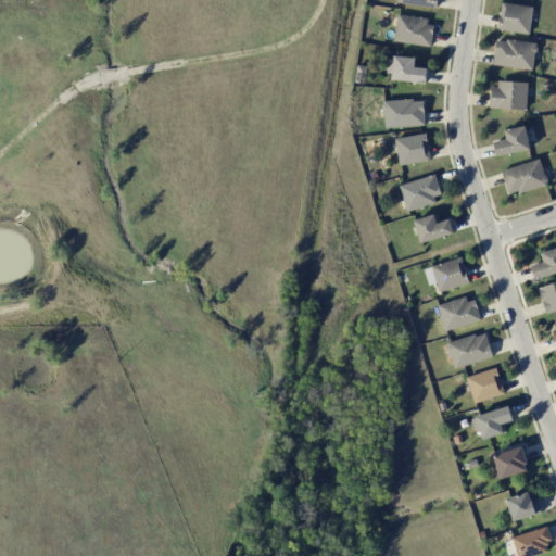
[(530,33),(532,5),(501,3),(498,30),(530,33)]
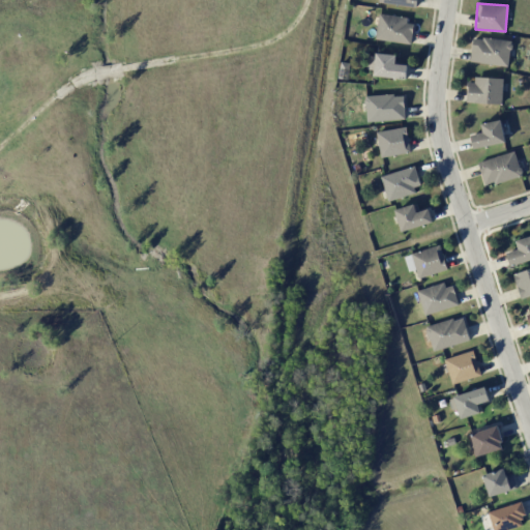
[(414,24),(406,23),(407,18),(379,13),(375,38),(411,43),(414,24)]
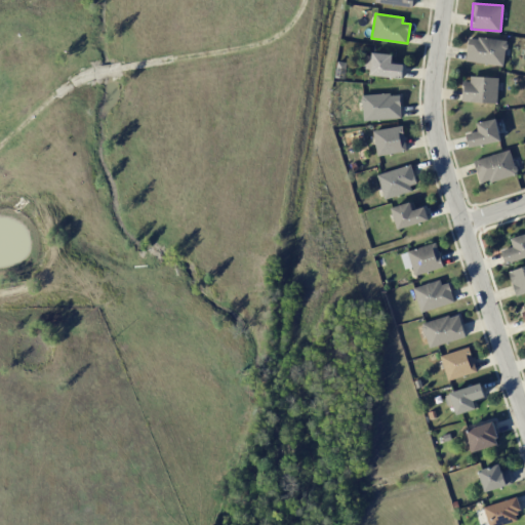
[(507,41),(469,36),(466,61),(502,66),(507,41)]
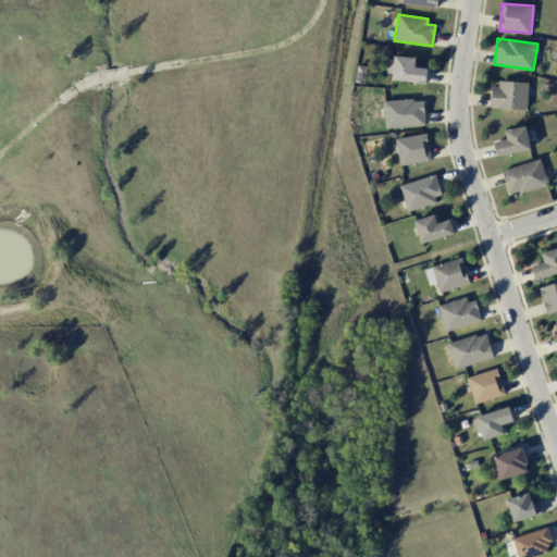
[(416,59),(387,56),(385,73),(393,73),(392,79),(426,83),(428,67),(416,66),(416,59)]
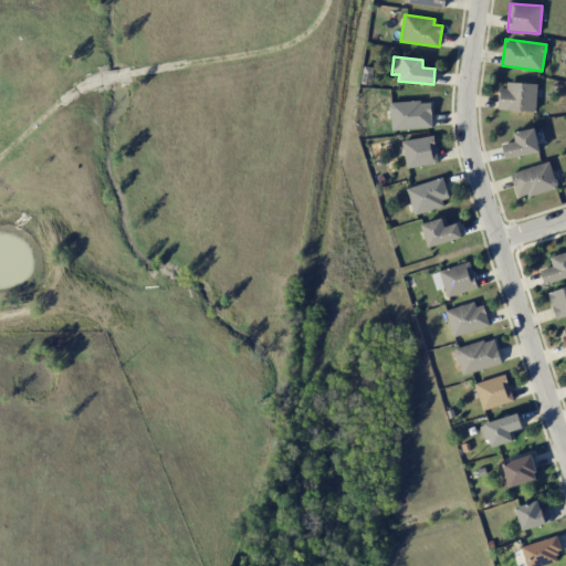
[(536,111),(536,85),(499,83),(498,109),(536,111)]
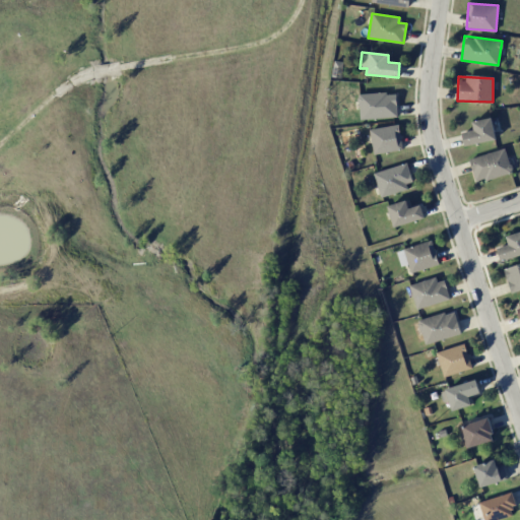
[(397,118),(396,92),(359,93),(359,119),(397,118)]
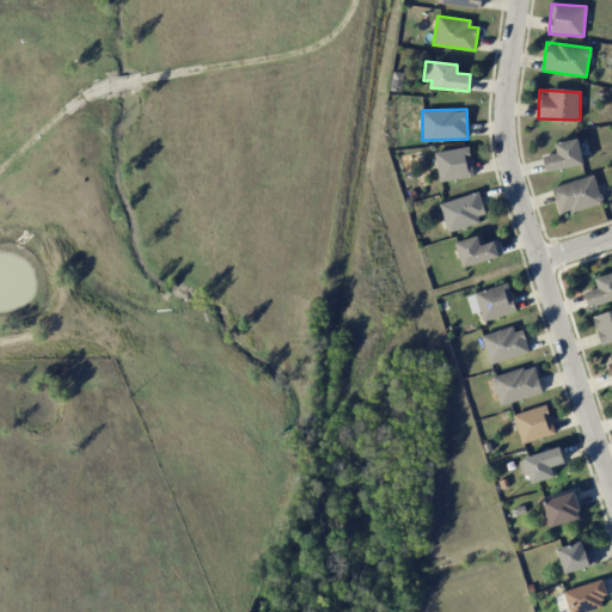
[(556,142),(557,153),(544,154),(545,170),(582,166),(580,139),(556,142)]
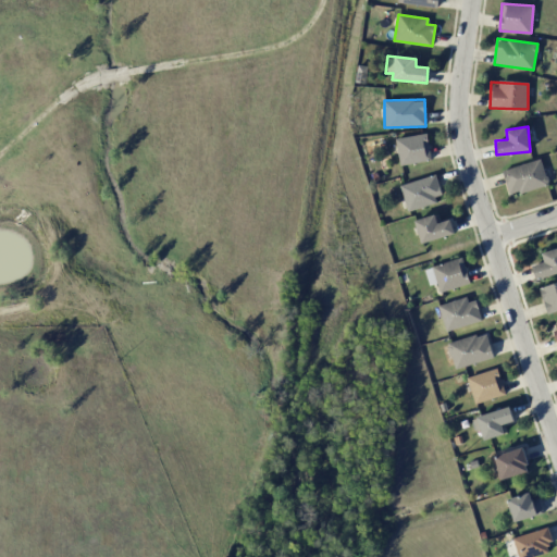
[(396,137),(399,164),(430,161),(428,134),(396,137)]
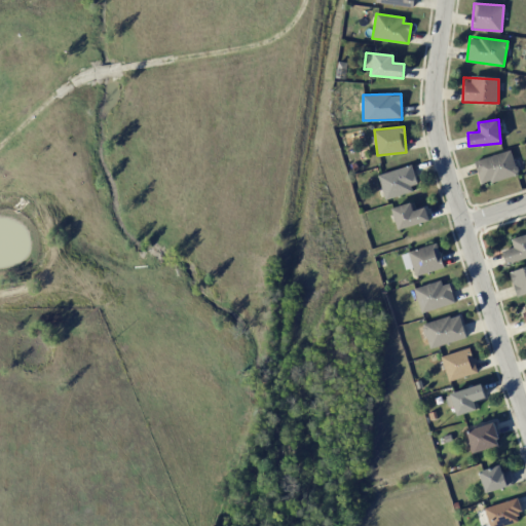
[(474,161),(481,183),(489,181),(490,183),(518,175),(511,150),(474,161)]
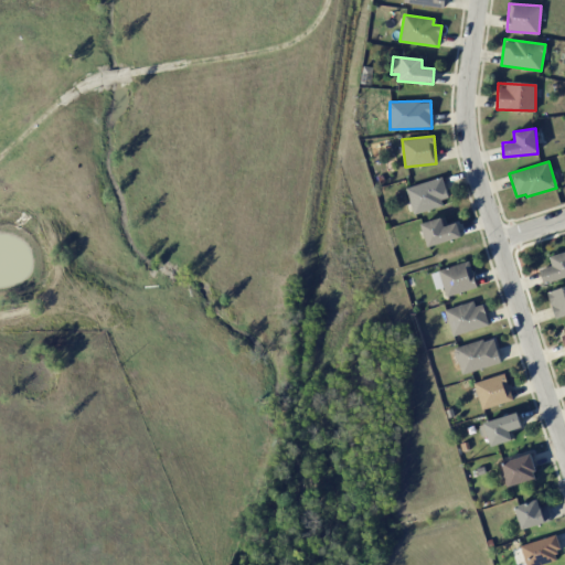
[(413,213),(449,202),(441,177),(405,188),(413,213)]
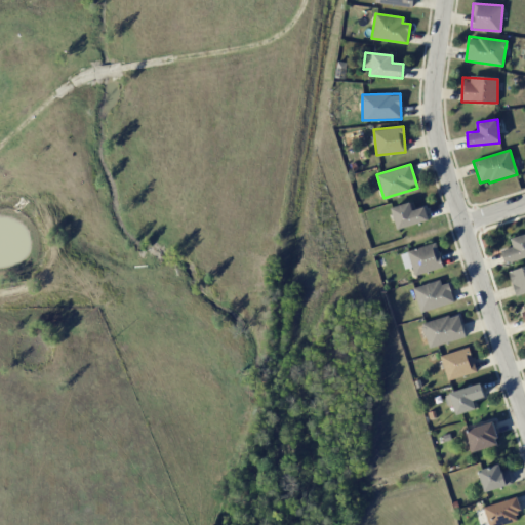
[(411,209),(410,203),(392,207),(396,229),(428,221),(425,207),(411,209)]
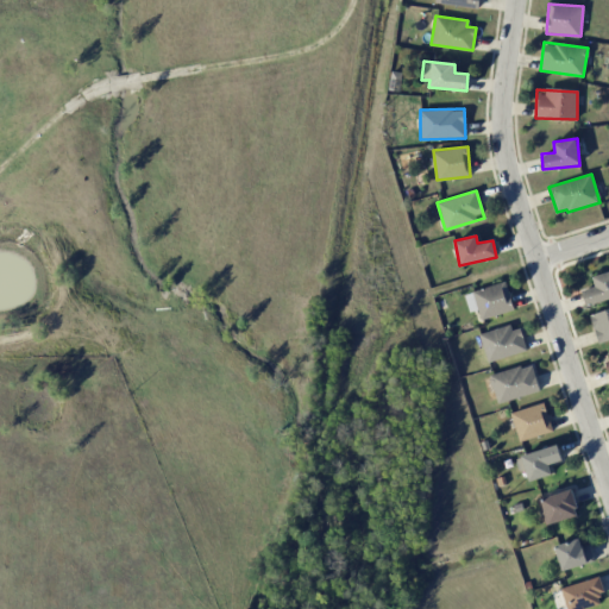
[(585,303),(608,299),(608,271),(592,275),(595,287),(582,289),(585,303)]
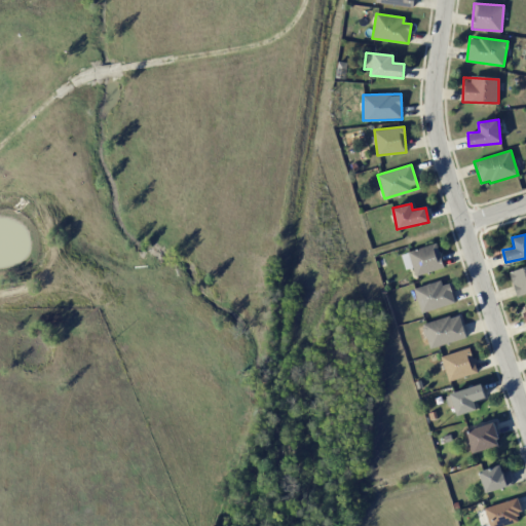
[(405,269),(413,267),(415,274),(443,269),(438,245),(401,252),(405,269)]
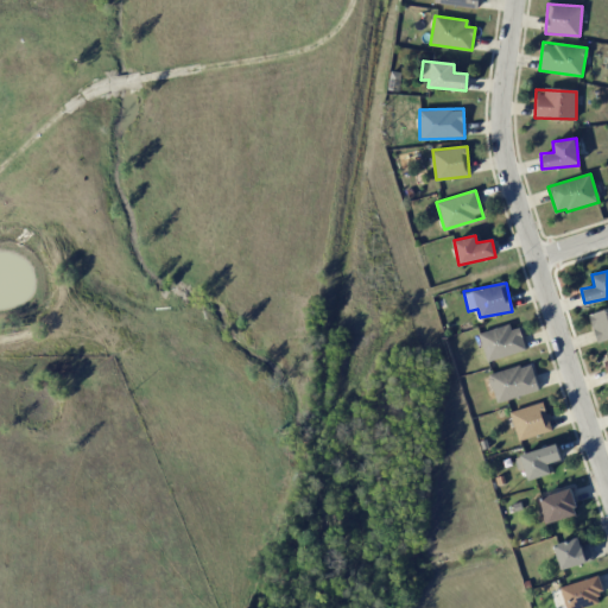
[(607,308),(589,311),(595,341),(607,339),(607,308)]
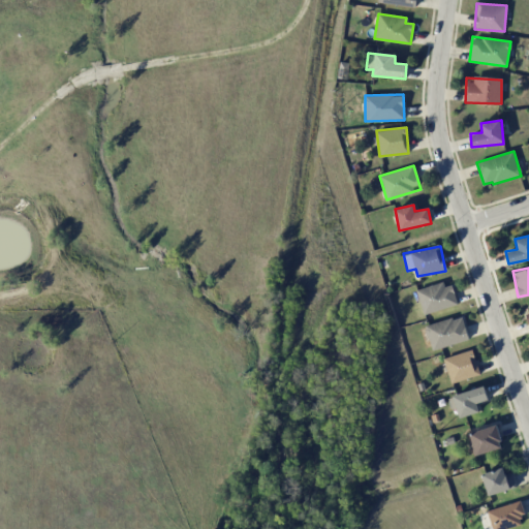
[(423,314),(458,304),(450,281),(416,290),(423,314)]
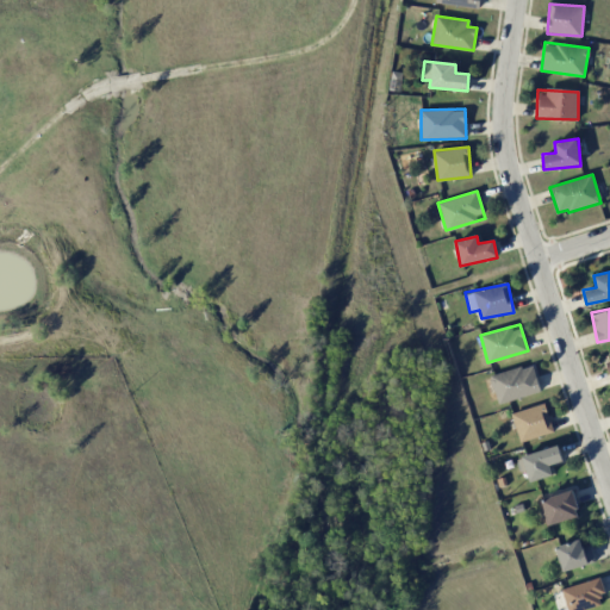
[(498,404),(541,391),(531,363),(490,377),(498,404)]
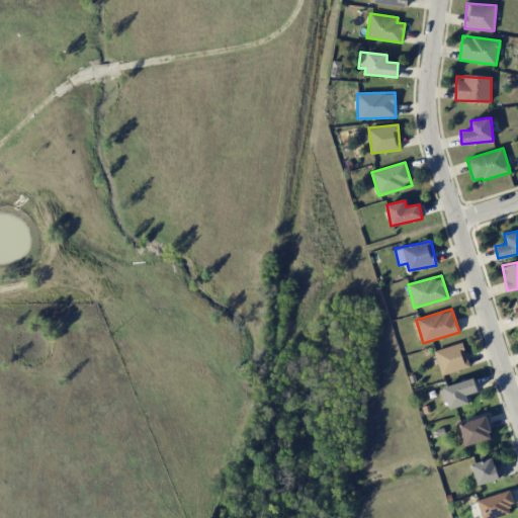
[(434,351),(441,375),(469,367),(462,343),(434,351)]
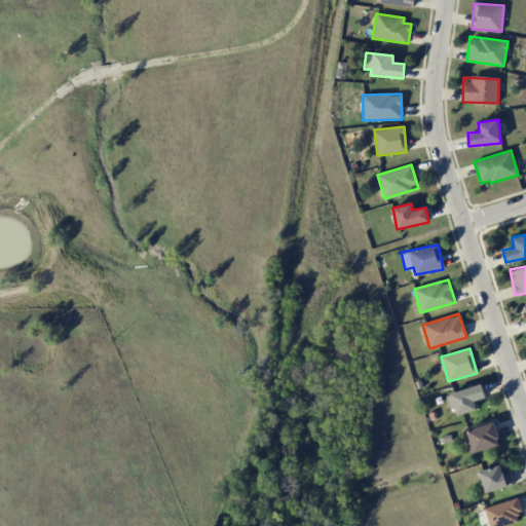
[(453,416),(476,410),(474,401),(485,398),(481,384),(447,393),(453,416)]
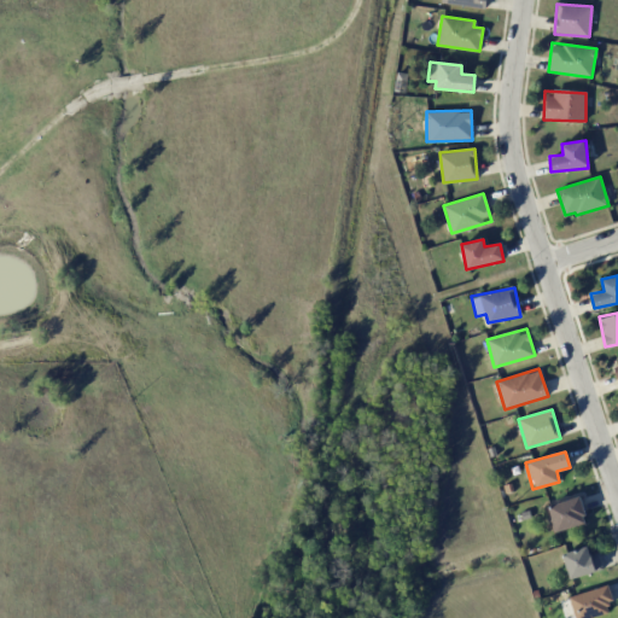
[(549,503),(554,531),(587,524),(581,497),(549,503)]
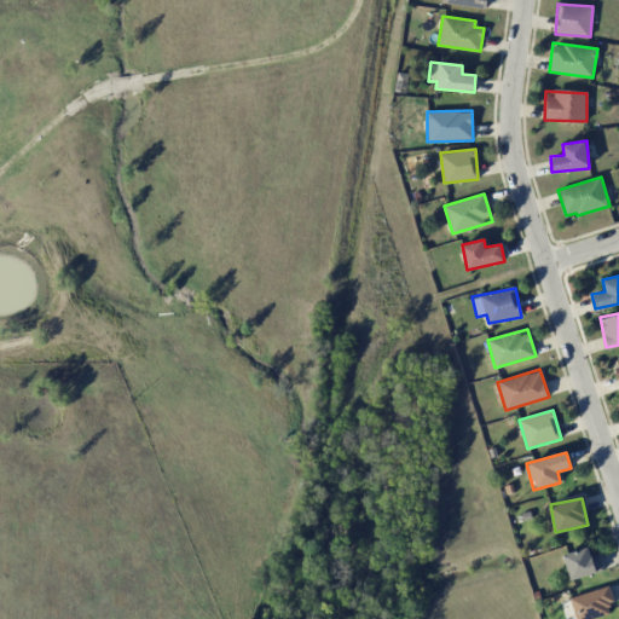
[(570,579),(603,572),(600,555),(590,556),(589,548),(565,553),(570,579)]
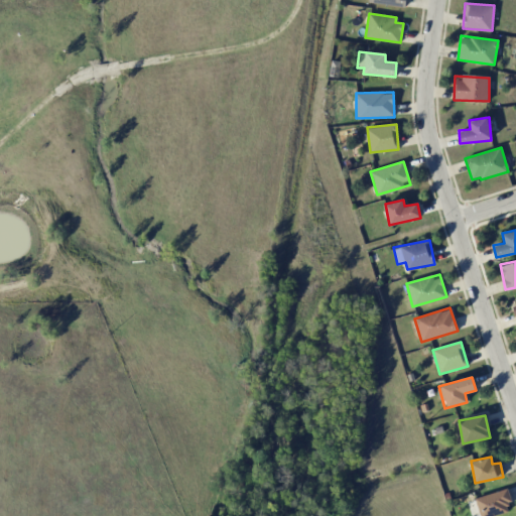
[(493,515),(508,511),(506,504),(512,502),(507,488),(475,498),(480,515),(493,515)]
